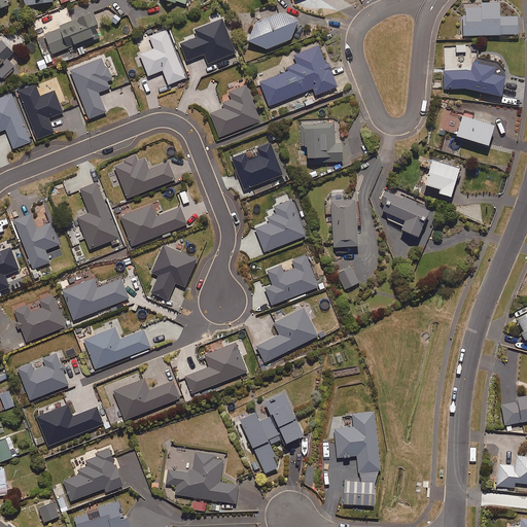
[(0,0),(0,8),(10,4),(8,0),(0,0)]
